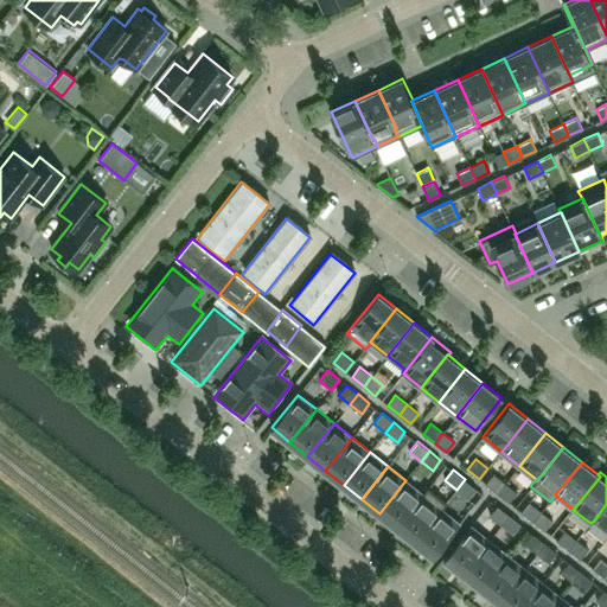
[(497,493),(505,483),(493,473),(485,484),(497,493)]
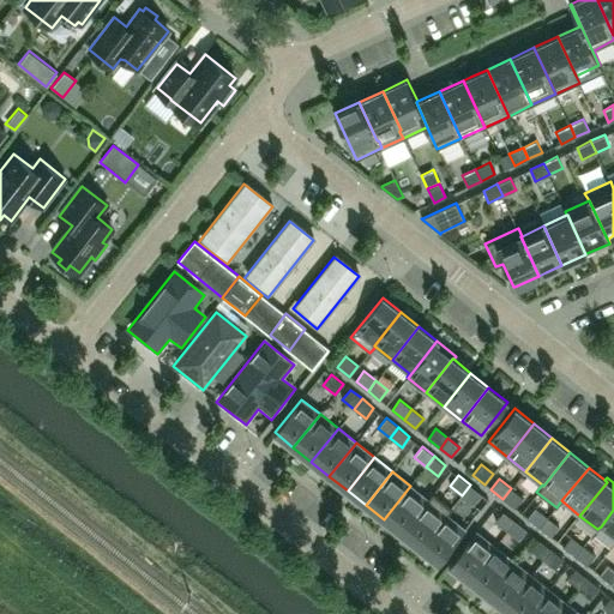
[(481,494),(470,485),(462,495),(474,504),(481,494)]
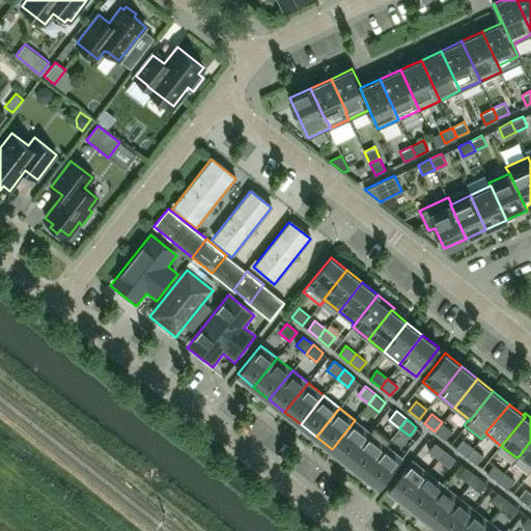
[(347,462),(370,432),(369,431),(355,420),(332,449),(347,462)]
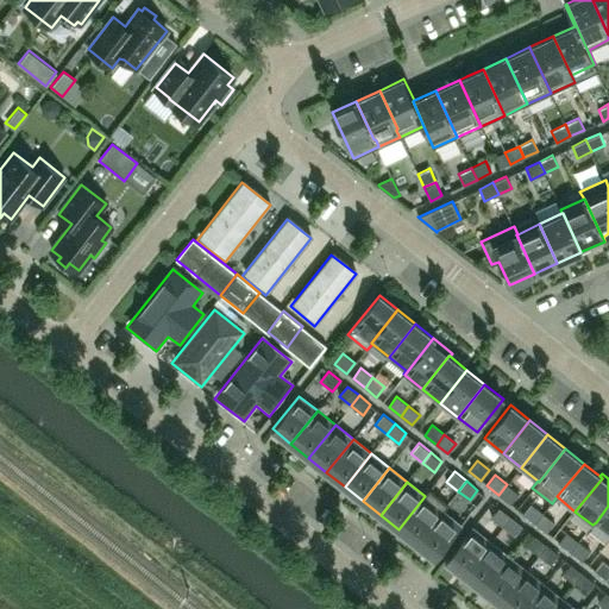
[(510,503),(519,494),(507,484),(498,495),(510,503)]
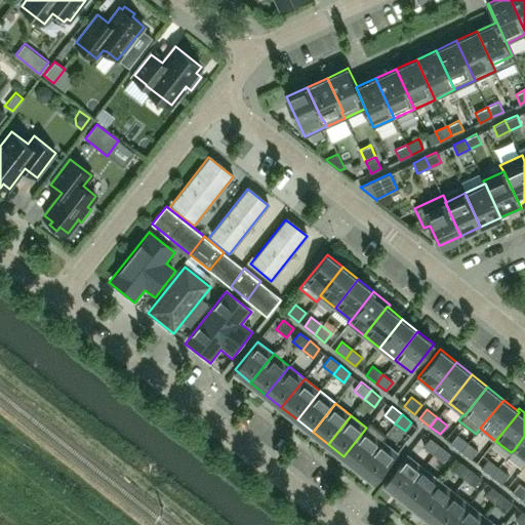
[(359,469),(381,440),(382,440),(387,435),(370,421),(365,427),(366,428),(344,456),(359,469)]
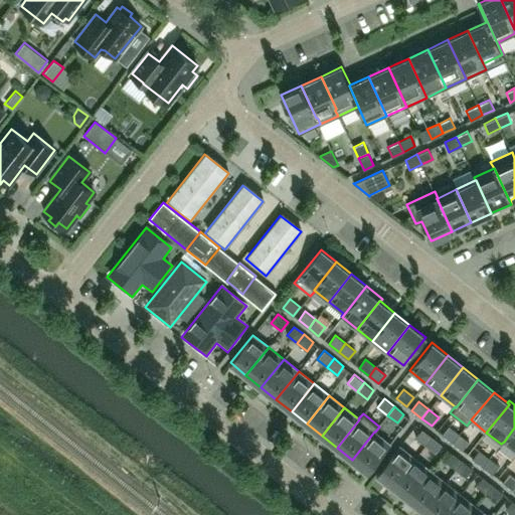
[(459,434),(449,425),(442,435),(452,442),(459,434)]
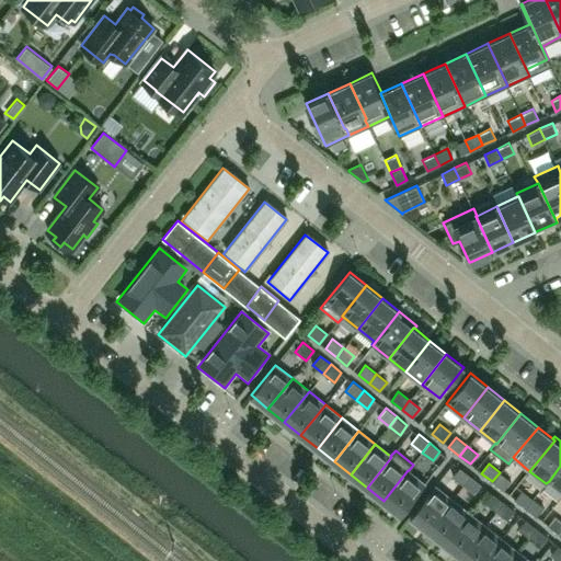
[(560,490),(560,466),(549,481),(560,490)]
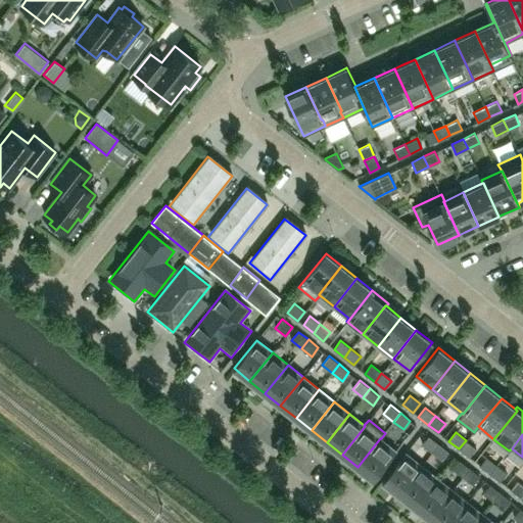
[(432,453),(438,443),(428,435),(422,444),(432,453)]
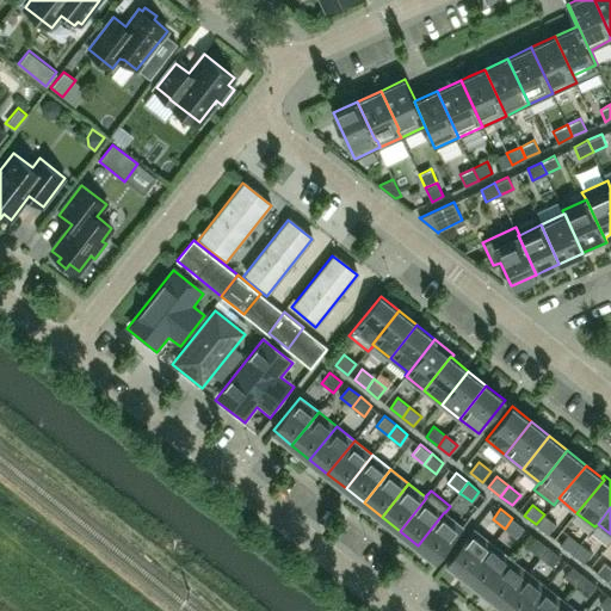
[(463,526),(445,512),(444,512),(418,545),(436,560),(463,526)]
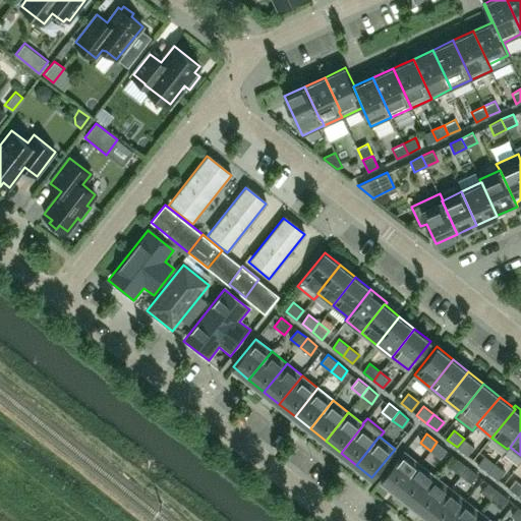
[(474,447),(464,439),(457,447),(467,455),(474,447)]
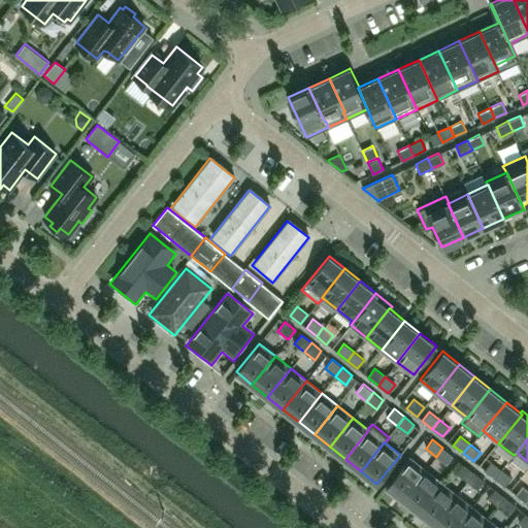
[(447,464),(453,456),(442,448),(436,457),(447,464)]
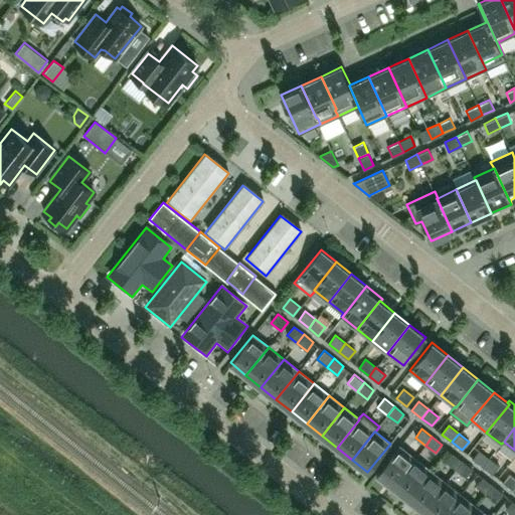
[(392,486),(414,458),(399,446),(376,474),(392,486)]
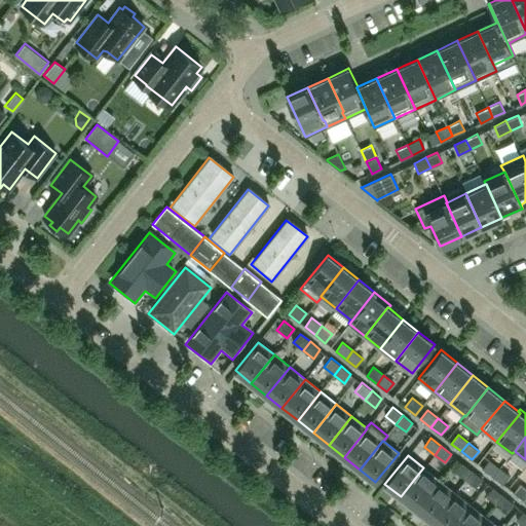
[(499,467),(489,459),(483,468),(492,476),(499,467)]
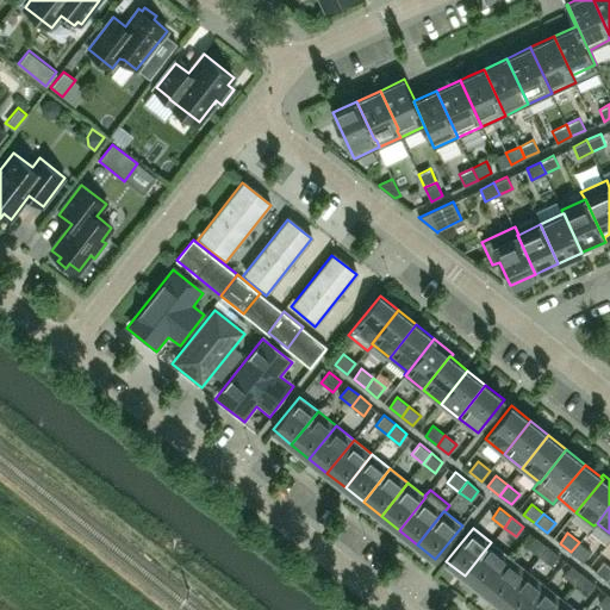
[(540,556),(548,546),(536,536),(528,547),(540,556)]
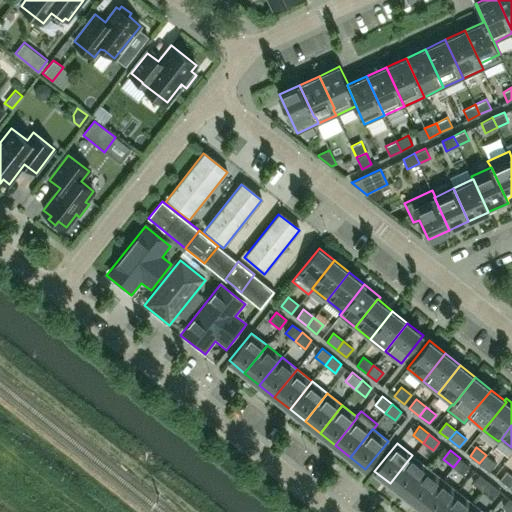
[(405,495),(427,467),(412,455),(390,483),(405,495)]
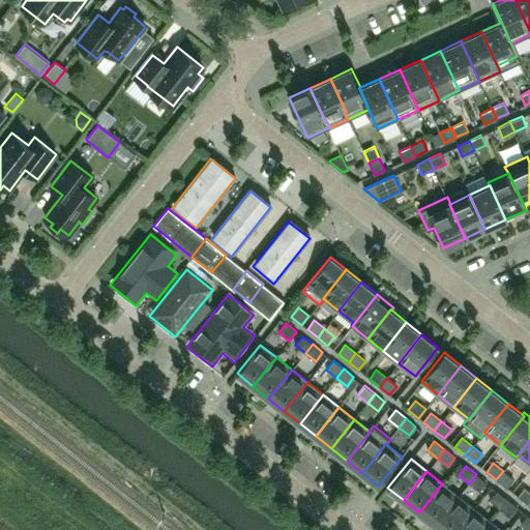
[(506,488),(513,479),(503,471),(496,479),(506,488)]
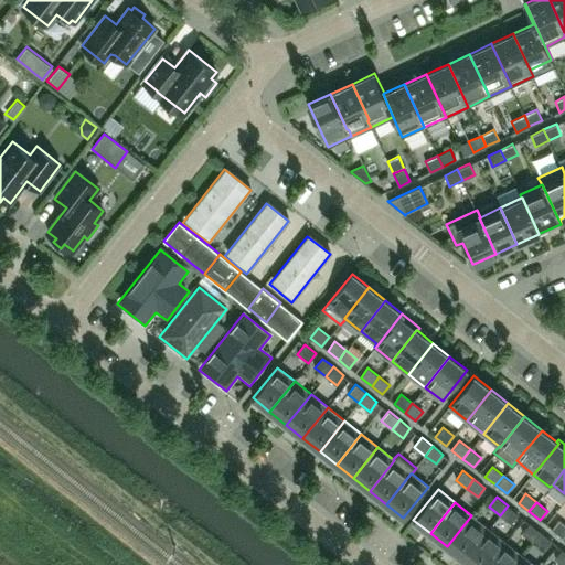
[(511,523),(518,514),(508,505),(500,515),(511,523)]
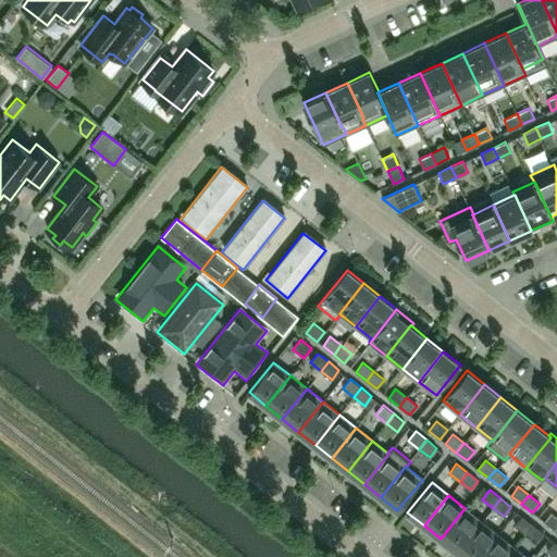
[(457,552),(481,521),(465,508),(441,539),(457,552)]
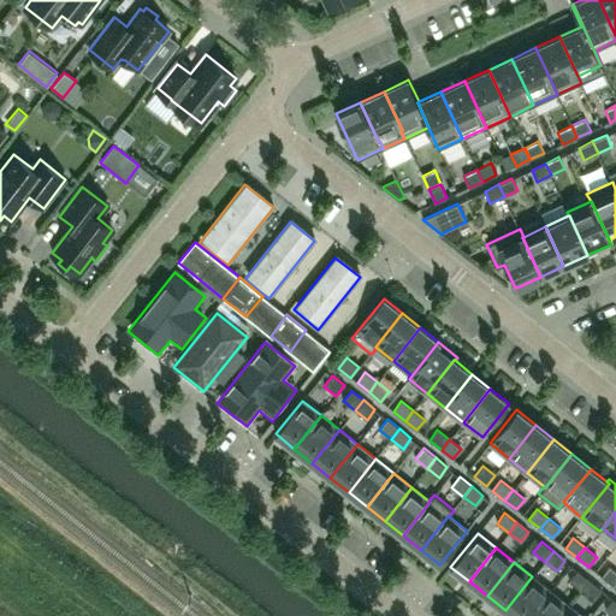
[(615,582),(615,572),(610,567),(602,576),(614,586),(615,582)]
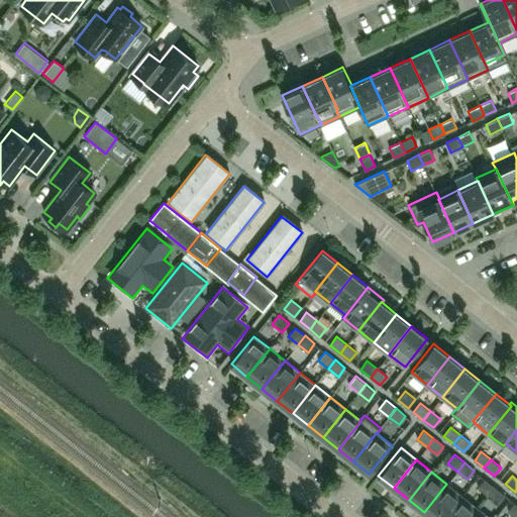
[(488,495),(495,487),(485,479),(478,488),(488,495)]
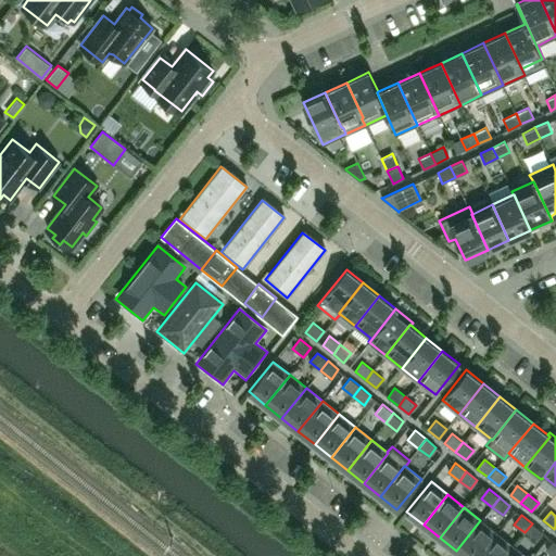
[(462,555),(478,555),(496,533),(480,520),(456,551),(462,555)]
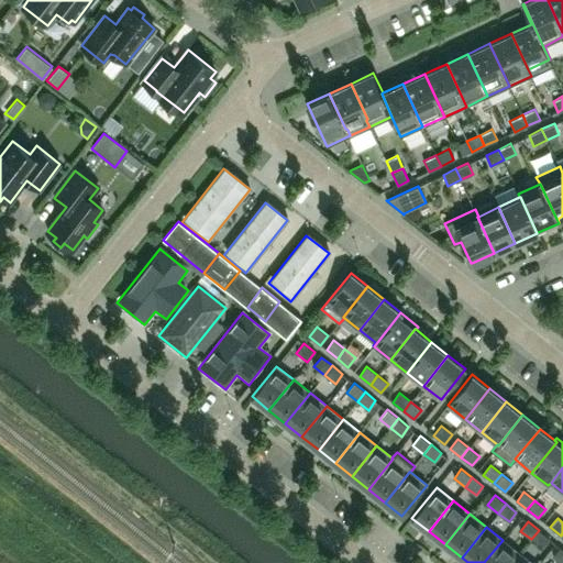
[(550,539),(539,530),(531,539),(542,548),(550,539)]
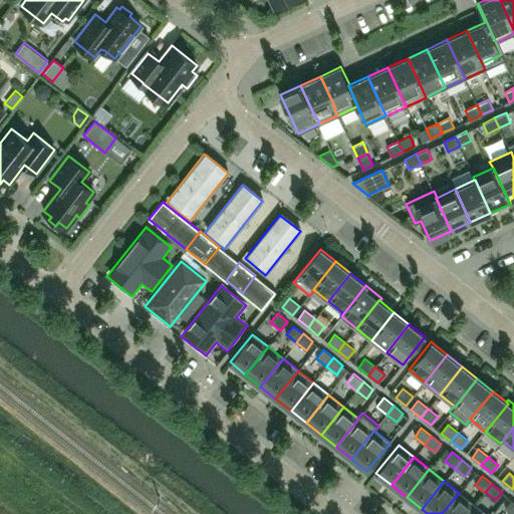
[(467,513),(474,505),(459,493),(442,513),(467,513)]
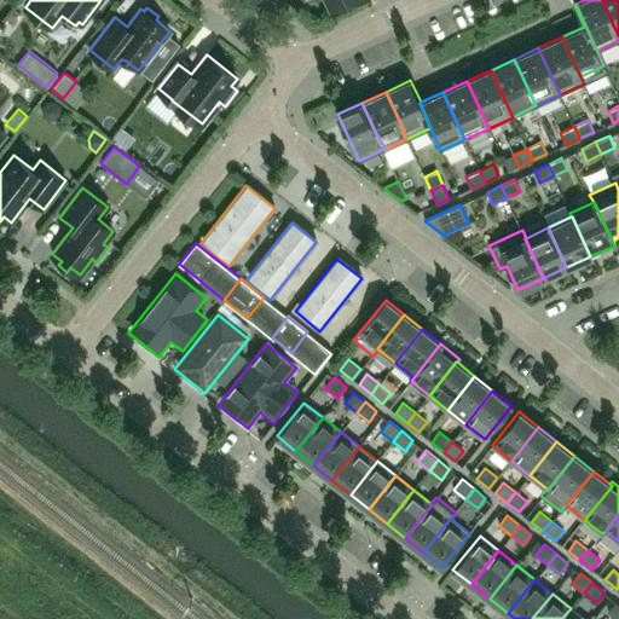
[(618,618),(618,603),(617,602),(608,612),(617,618),(618,618)]
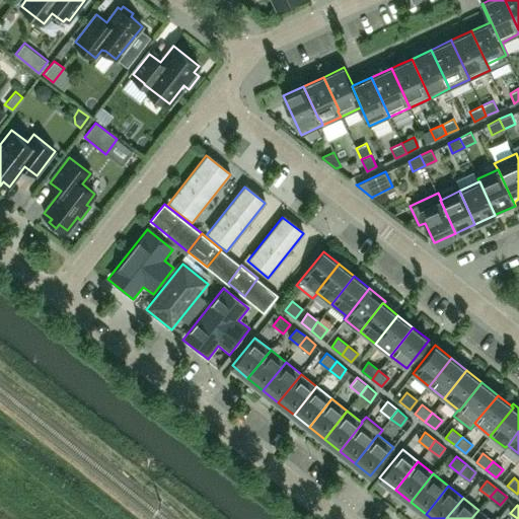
[(490,518),(478,510),(471,518),(490,518)]
